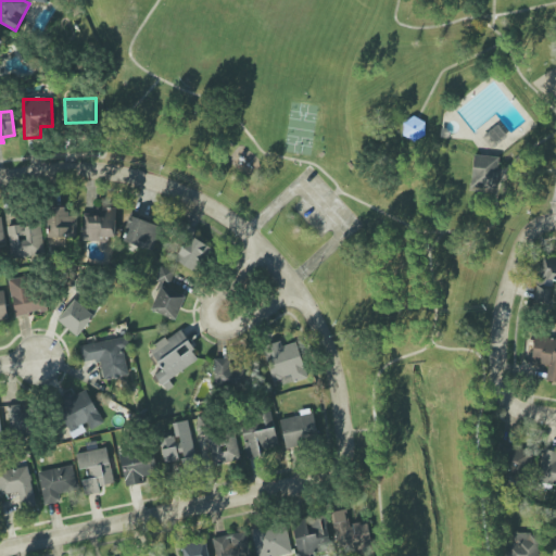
[(483,137),(493,148),(507,135),(497,124),(483,137)]
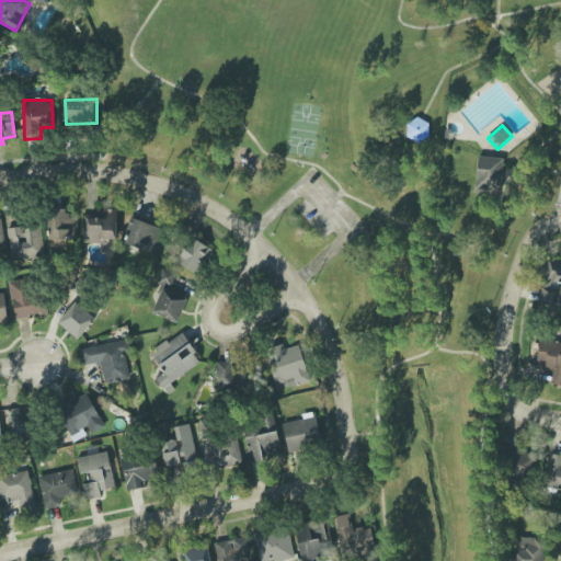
[(477,157),(473,187),(499,191),(502,159),(477,157)]
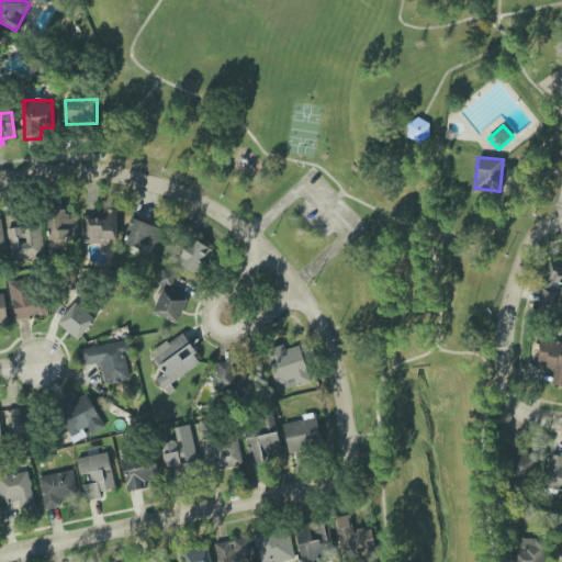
[(66,249),(66,240),(78,240),(77,218),(68,218),(67,209),(48,210),(49,250),(66,249)]
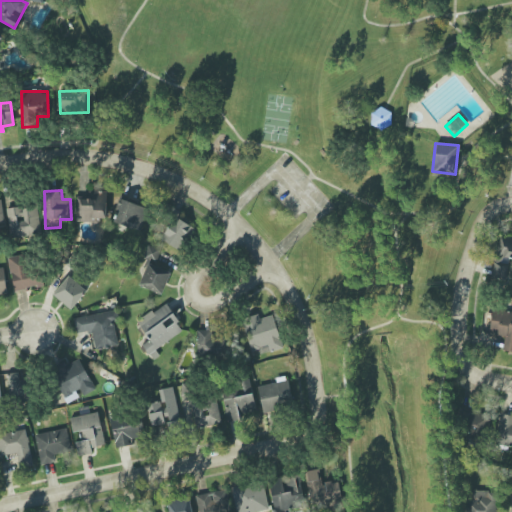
[(107,192),(91,191),(91,197),(77,197),(76,221),(106,221),(107,192)]
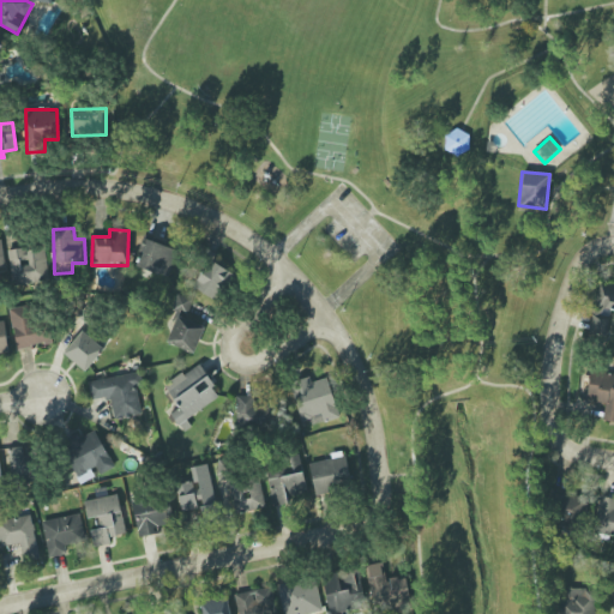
[(170,277),(176,248),(144,241),(138,270),(170,277)]
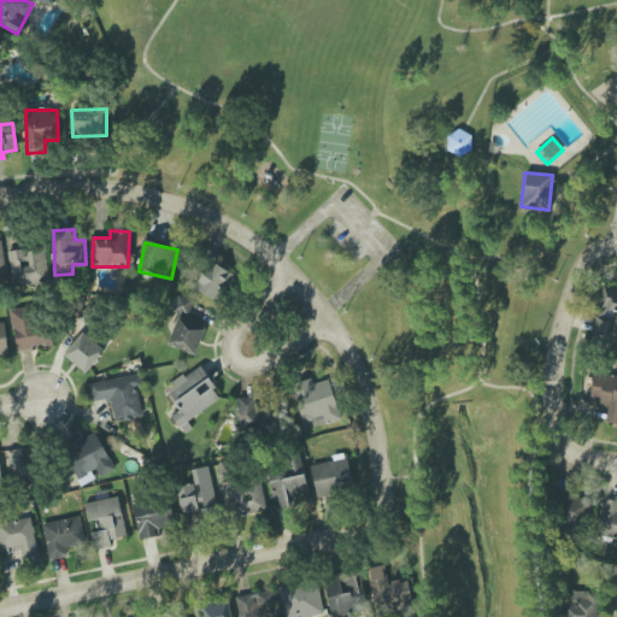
[(10,251),(11,286),(48,285),(46,250),(10,251)]
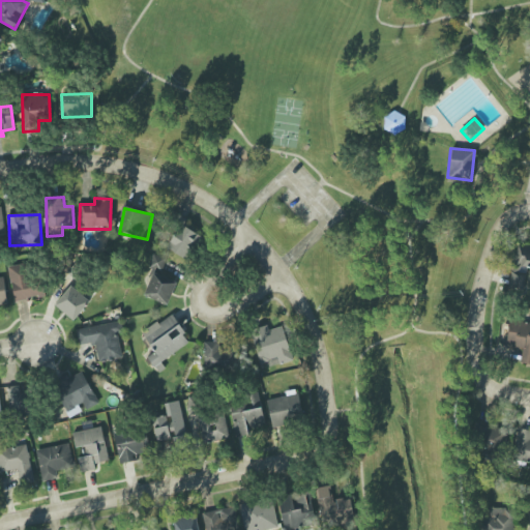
[(166,247),(187,261),(203,237),(184,225),(188,219),(180,214),(172,226),(178,230),(166,247)]
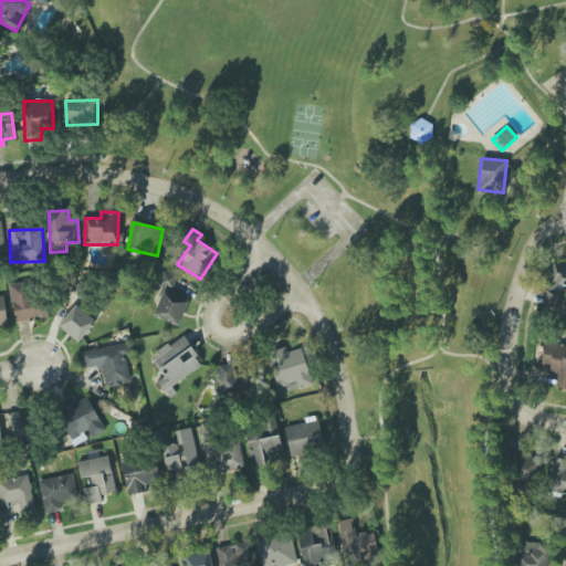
[(565,263),(549,263),(547,308),(561,310),(562,286),(565,286),(565,263)]
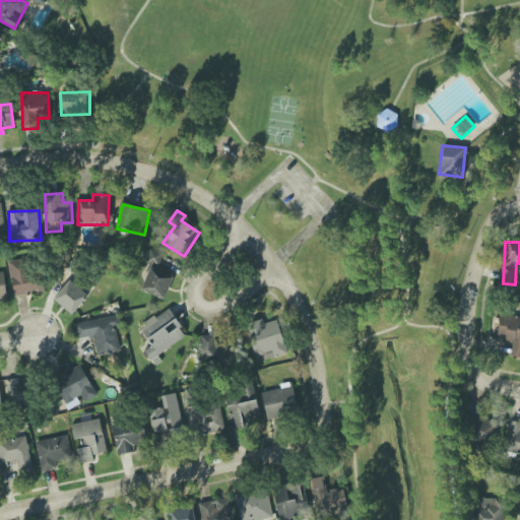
[(141,289),(164,299),(173,277),(155,270),(163,255),(149,249),(144,263),(147,264),(144,271),(147,273),(141,289)]
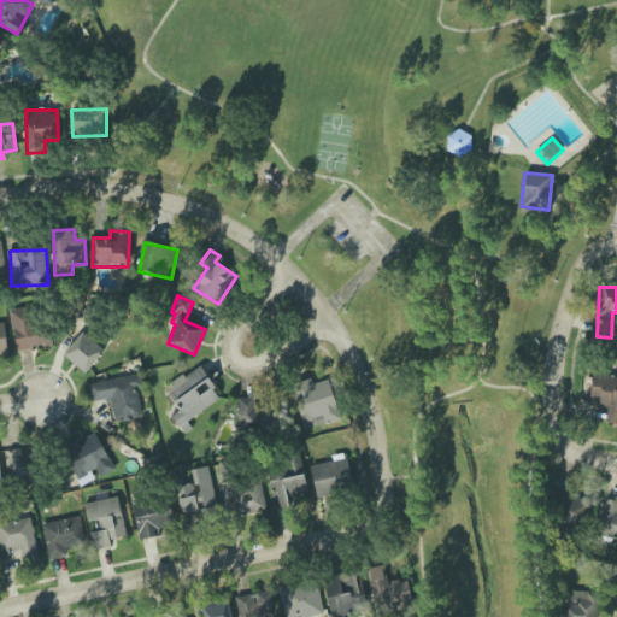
[(11,309),(13,350),(52,347),(50,322),(37,322),(36,307),(11,309)]
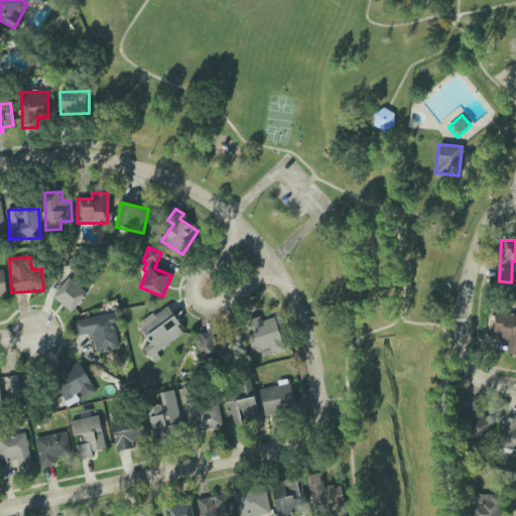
[(72,312),(88,293),(69,278),(53,297),(72,312)]
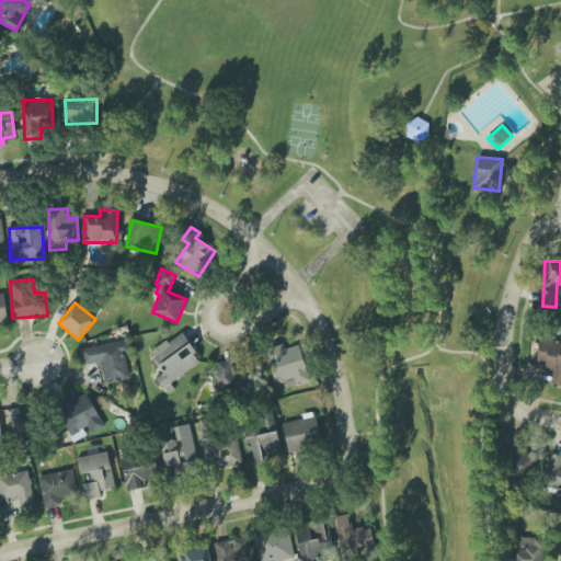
[(182,332),(197,353),(194,354),(199,362),(170,384),(174,389),(169,393),(164,388),(163,389),(160,384),(158,386),(153,380),(156,379),(156,378),(163,373),(152,357),(169,345),(167,343),(182,332)]
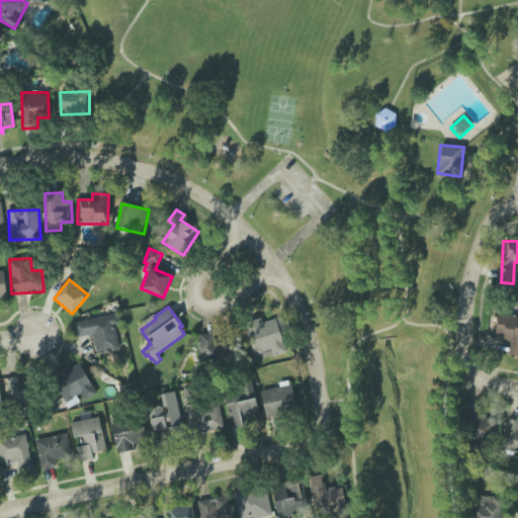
[(119,349),(114,326),(119,325),(117,314),(74,322),(77,338),(93,335),(97,354),(119,349)]
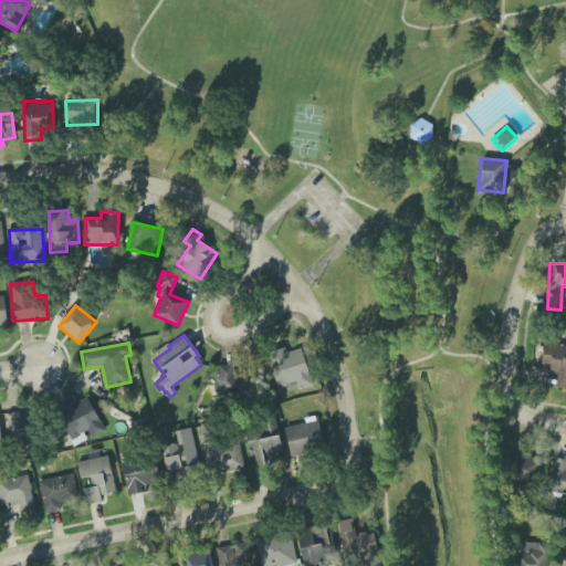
[(555,388),(565,389),(565,344),(545,343),(543,368),(557,370),(555,388)]
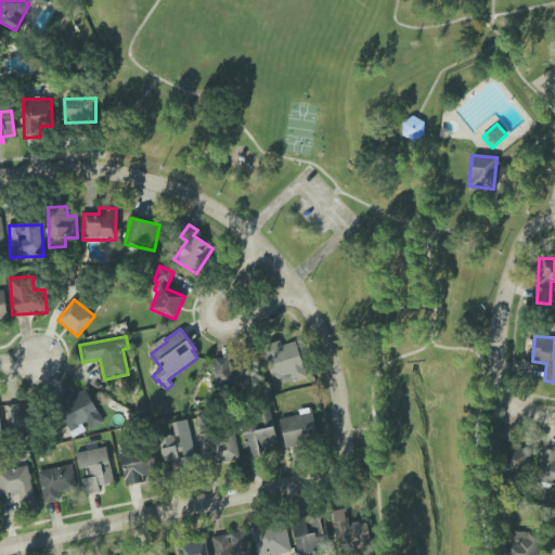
[(280,339),(282,345),(295,340),(307,377),(293,382),(291,373),(282,376),(283,378),(271,382),(259,346),(280,339)]
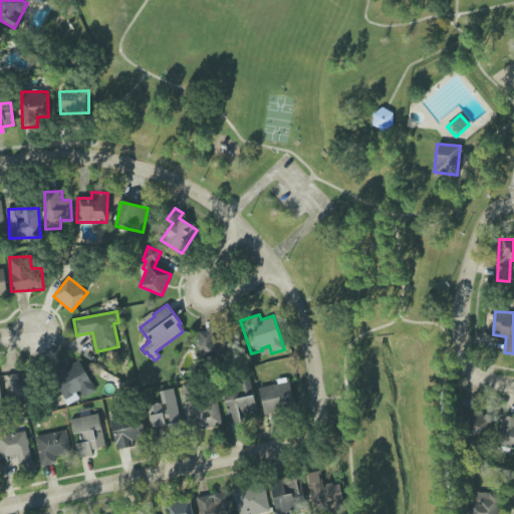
[(198,332),(198,355),(225,355),(225,333),(198,332)]
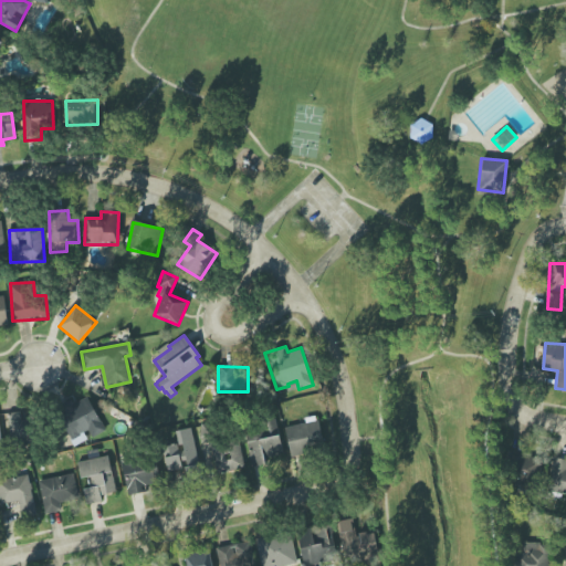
[(70,438),(88,431),(91,437),(103,432),(91,398),(60,410),(70,438)]
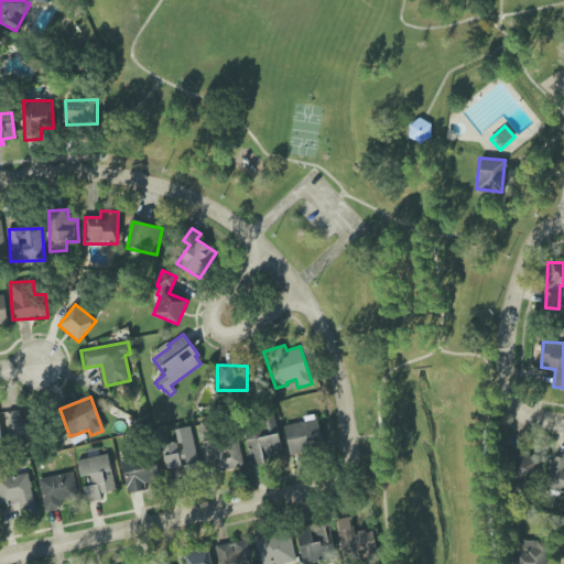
[(32,418),(22,419),(21,411),(9,412),(10,442),(33,441),(32,418)]
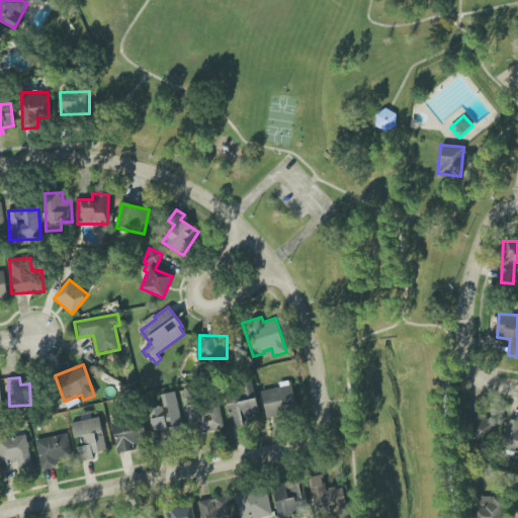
[(266,417),(296,412),(290,380),(279,382),(280,387),(260,391),(266,417)]
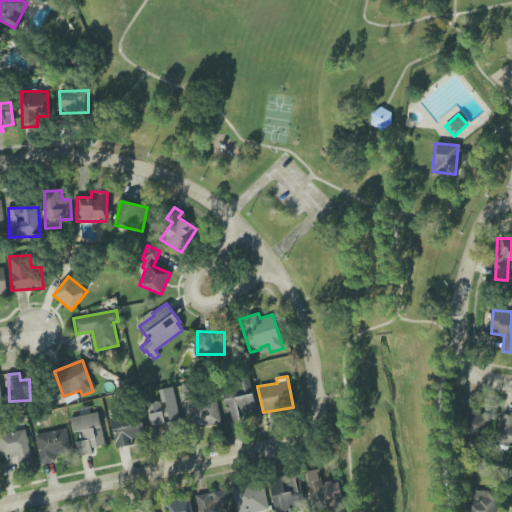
[(161,402),(146,405),(151,427),(180,421),(173,387),(159,390),(161,402)]
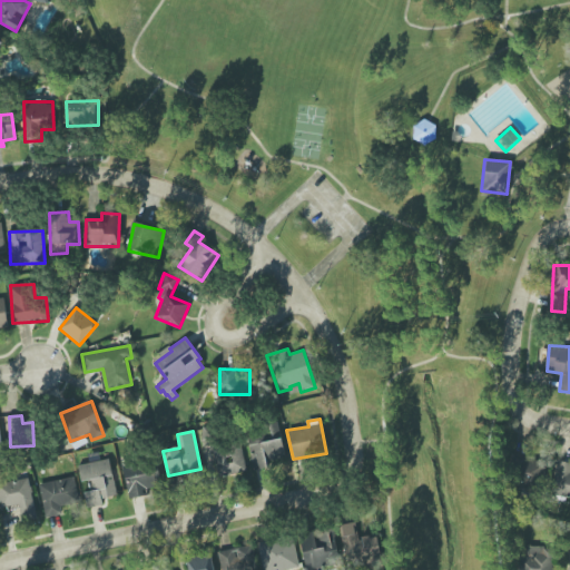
[(219,478),(247,471),(241,444),(214,451),(219,478)]
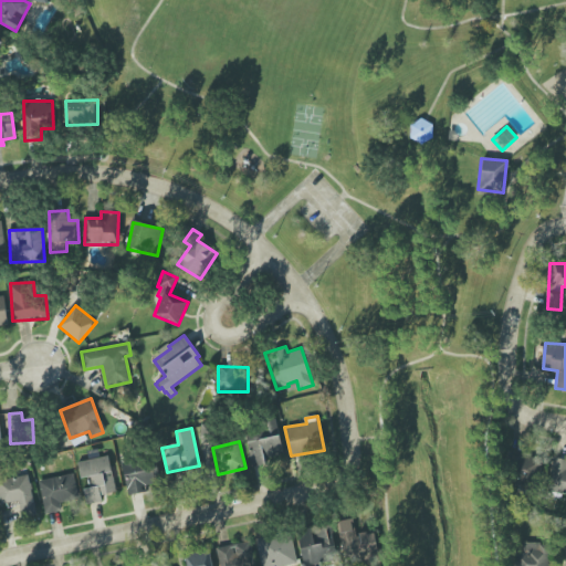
[(538,453),(511,454),(512,484),(540,483),(538,453)]
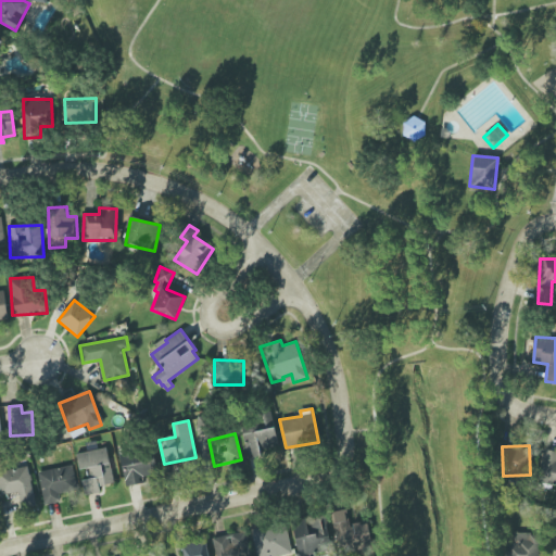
[(76,453),(79,470),(86,469),(87,479),(81,479),(84,495),(101,493),(99,485),(113,483),(108,449),(76,453)]
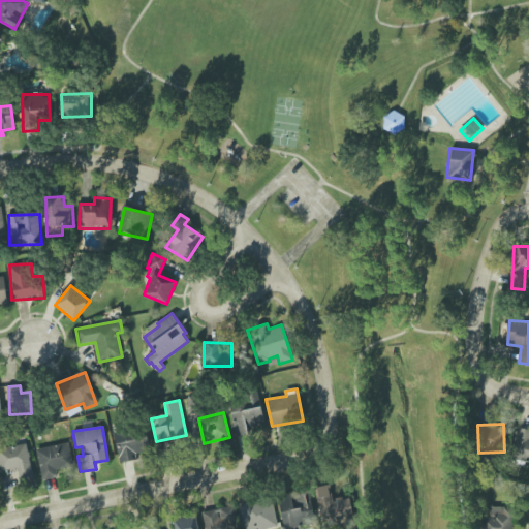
[(528,429),(516,428),(512,460),(528,461),(528,429)]
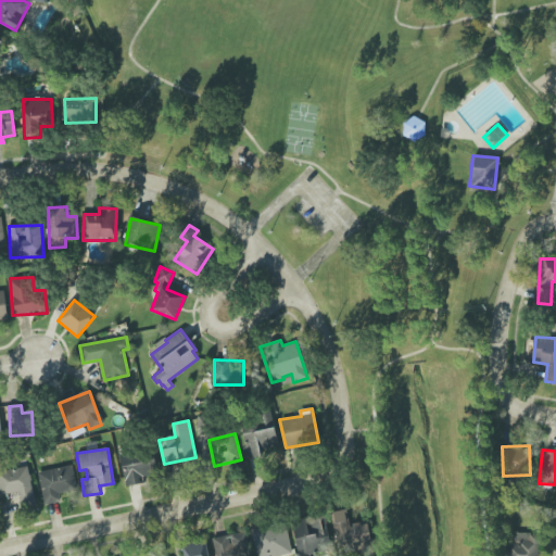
[(143,484),(143,476),(155,476),(154,452),(122,453),(124,485),(143,484)]
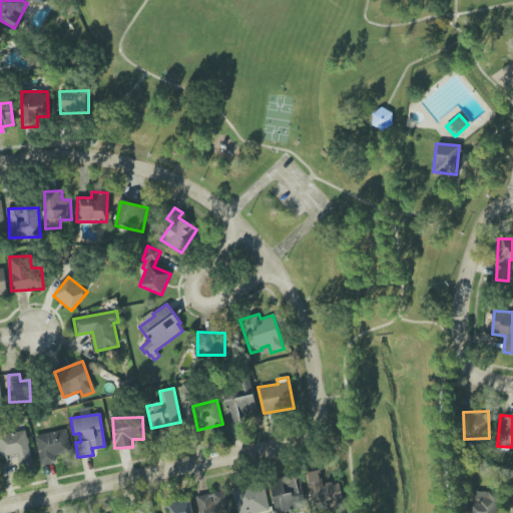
[(56,463),(54,456),(71,452),(66,429),(34,436),(41,466),(56,463)]
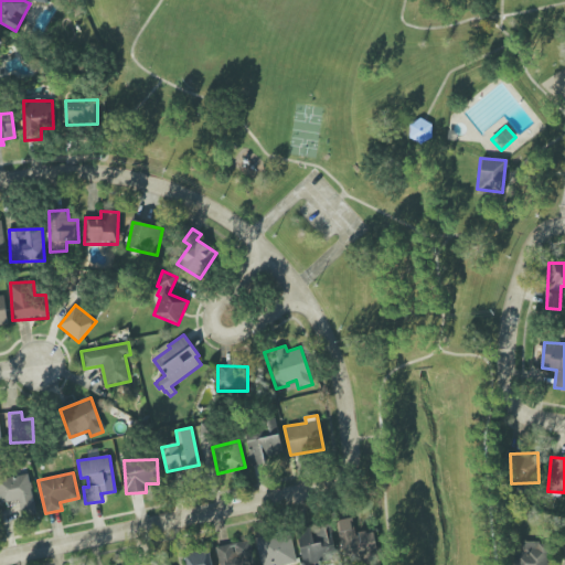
[(36,514),(29,475),(0,480),(0,501),(0,503),(18,500),(21,516),(36,514)]
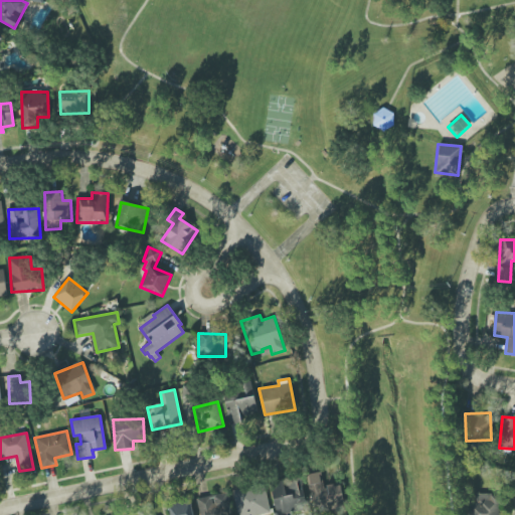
[(345,508),(340,484),(324,487),(321,472),(308,475),(315,514),(345,508)]
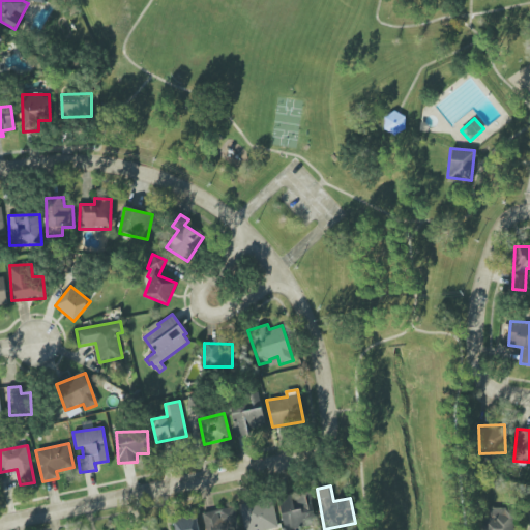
[(285,529),(315,526),(311,491),(278,495),(284,529),(285,529)]
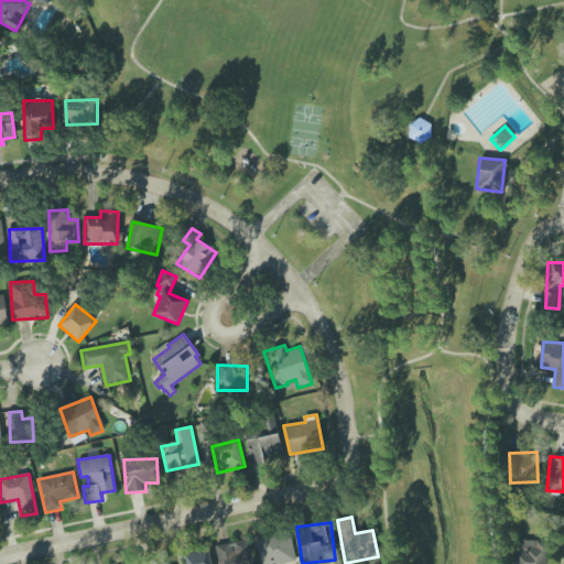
[(260,563),(284,563),(295,563),(291,531),(257,537),(260,563)]
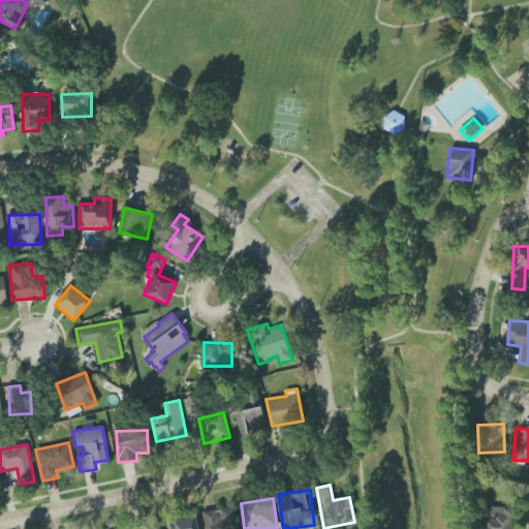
[(205,528),(238,528),(236,507),(204,510),(205,528)]
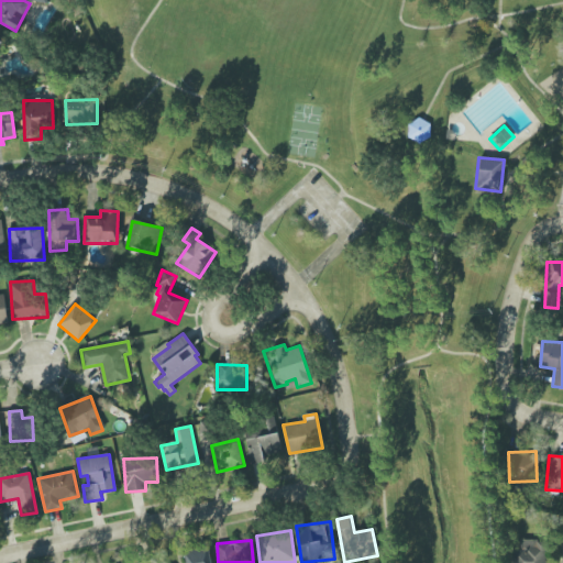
[(545,562),(545,540),(520,540),(520,551),(512,551),(511,562),(545,562)]
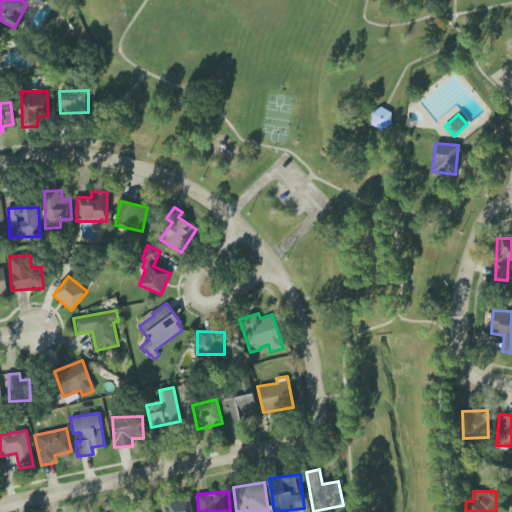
[(167,503),(168,511),(192,511),(190,499),(167,503)]
